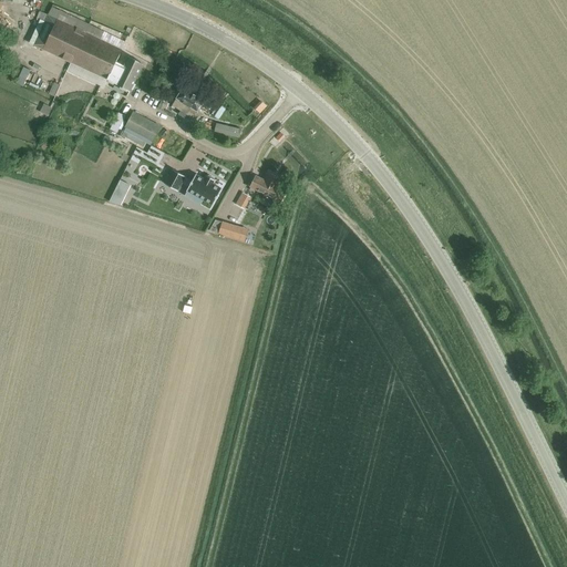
[(116,62),(122,50),(43,12),(39,20),(44,22),(33,45),(71,63),(68,71),(104,89),(109,80),(116,83),(113,90),(120,93),(122,88),(131,92),(144,63),(130,57),(125,66),(116,62)]
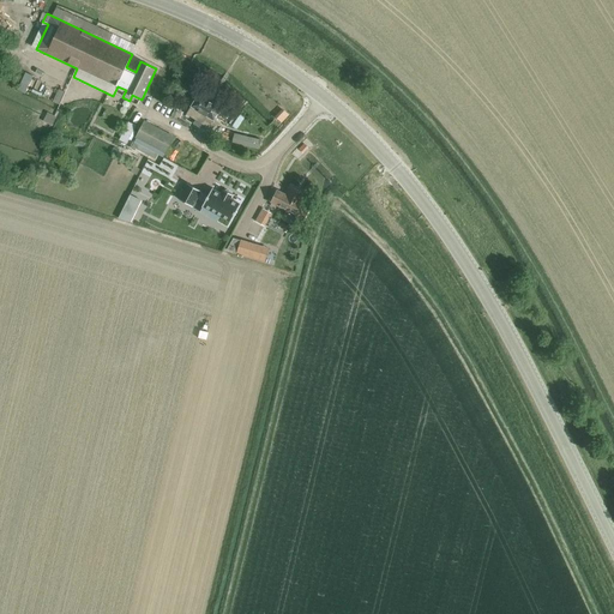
[(66,94),(59,90),(53,103),(60,107),(66,94)]
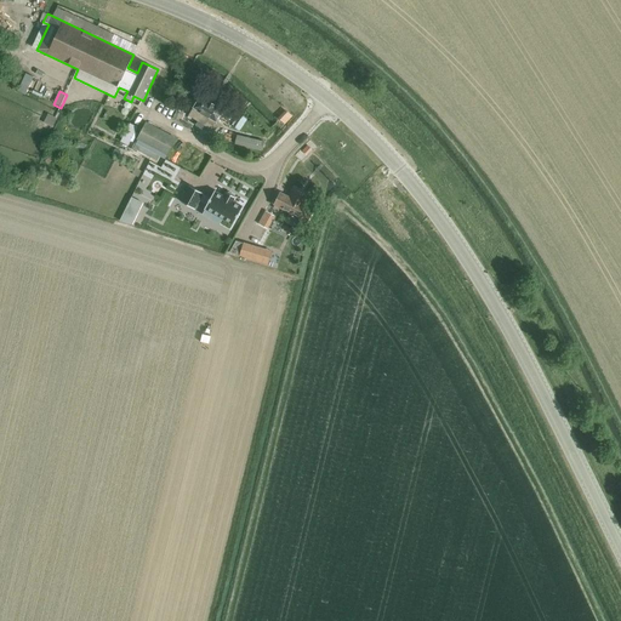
[(199,123),(197,126),(203,130),(205,126),(212,131),(224,110),(201,96),(189,117),(199,123)]
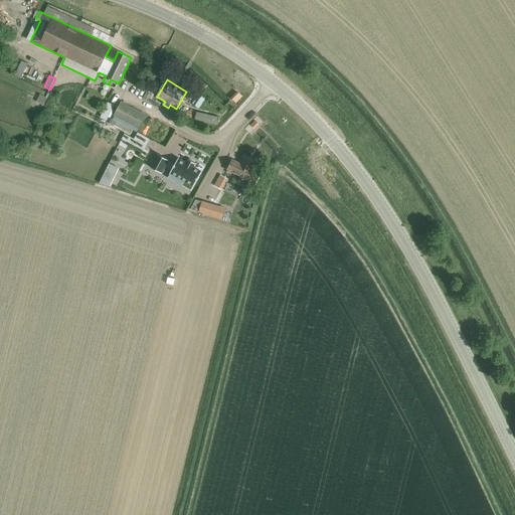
[(236,92),(230,98),(236,103),(242,97),(236,92)]
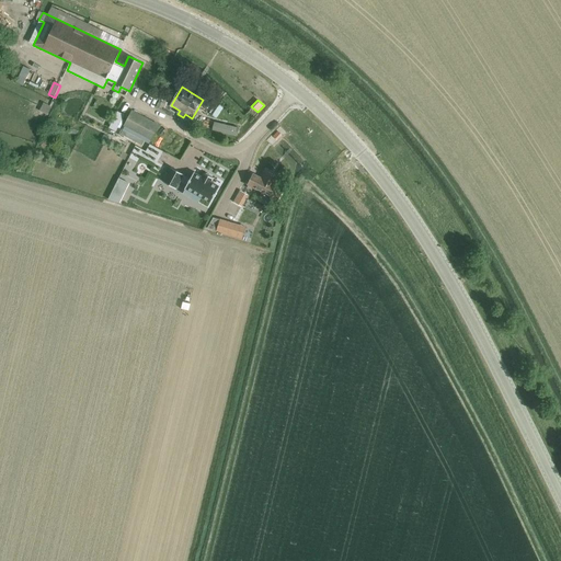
[(48,115),(52,106),(44,103),(41,112),(48,115)]
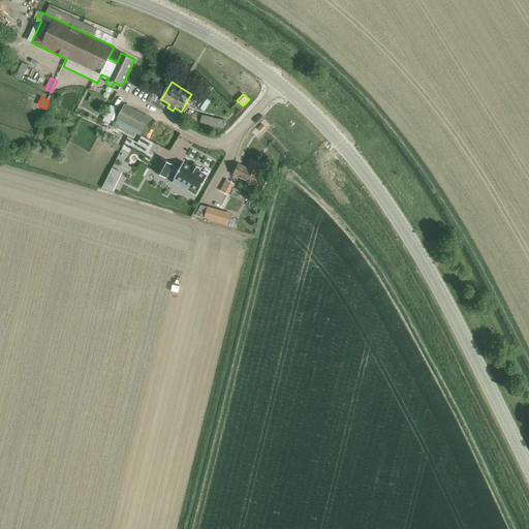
[(111,104),(102,120),(110,123),(118,107),(111,104)]
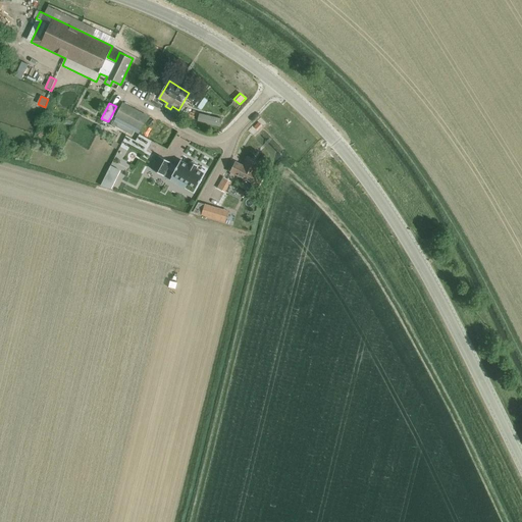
[(112,123),(118,126),(119,123),(139,135),(140,134),(139,134),(148,117),(123,104),(112,123)]
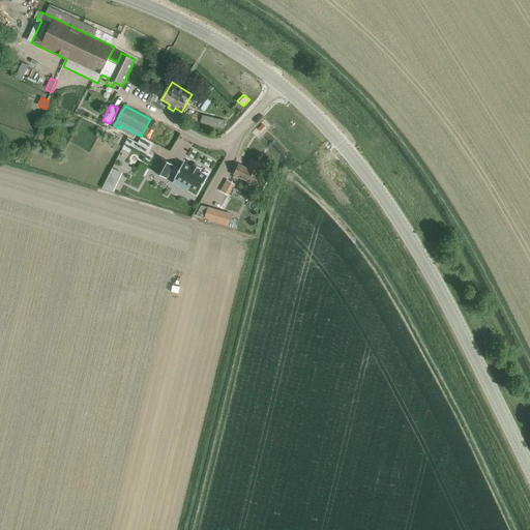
[(202,115),(200,122),(224,128),(226,121),(202,115)]
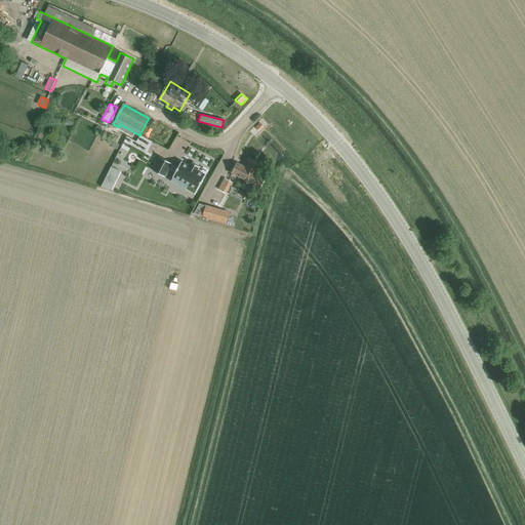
[(139,134),(140,134),(142,132),(153,138),(156,132),(160,124),(149,118),(139,134)]
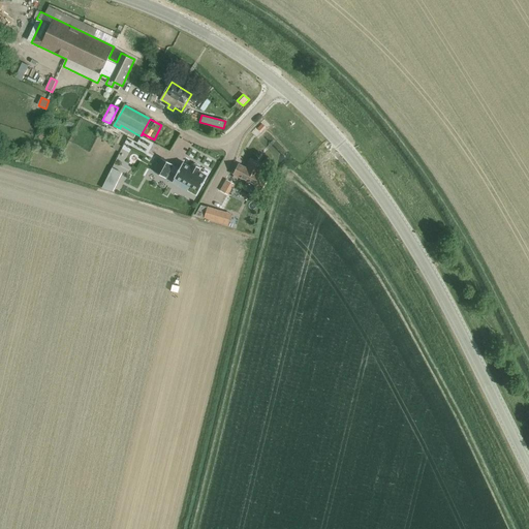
[(261,124),(257,128),(261,132),(266,127),(261,124)]
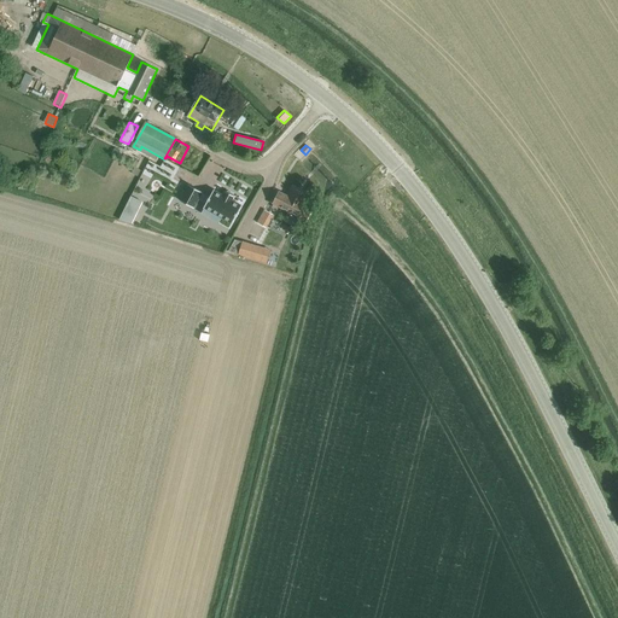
[(194,169),(200,173),(209,157),(203,153),(194,169)]
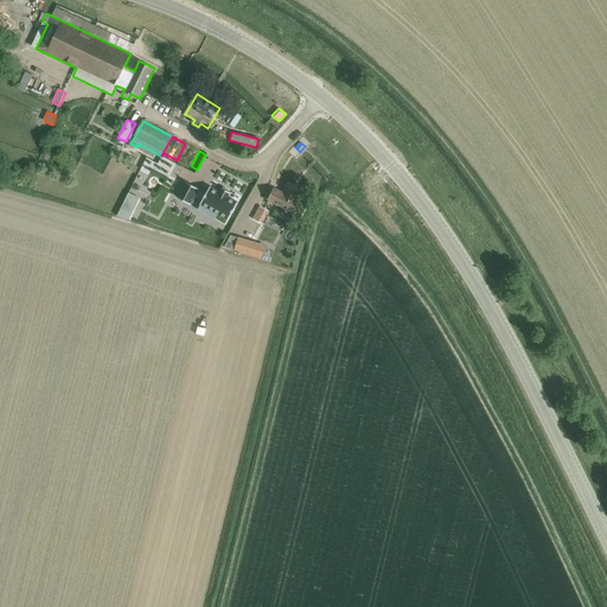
[(198,191),(199,190),(185,181),(176,197),(191,205),(196,197),(203,200),(199,205),(228,221),(237,203),(210,187),(205,195),(198,191)]
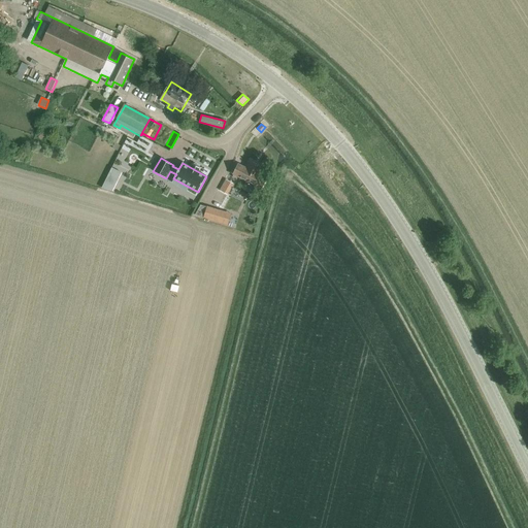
[(248,169),(238,164),(234,175),(261,189),(266,178),(257,173),(261,166),(252,161),(248,169)]
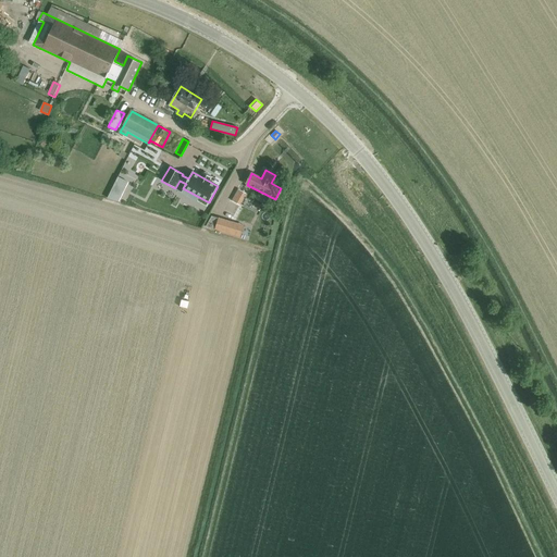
[(118,177),(108,199),(119,202),(128,183),(118,177)]
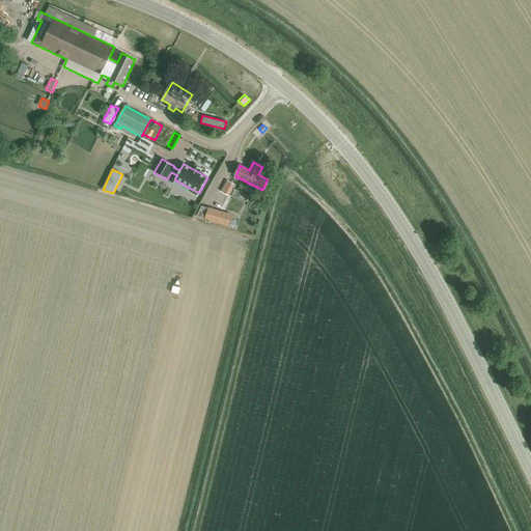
[(227,180),(221,192),(228,196),(234,185),(227,180)]
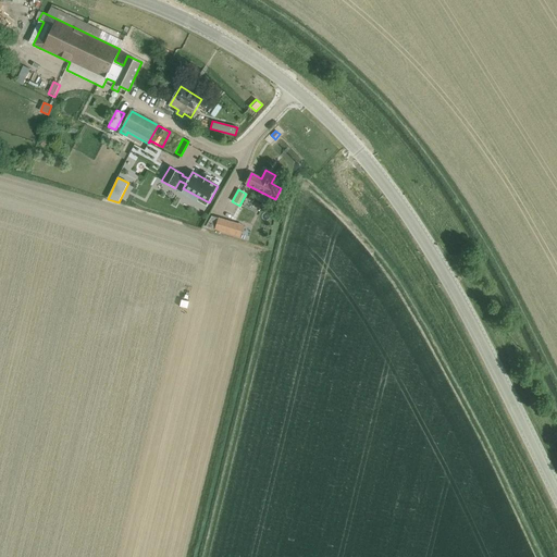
[(212,214),(207,225),(240,236),(245,224),(212,214)]
